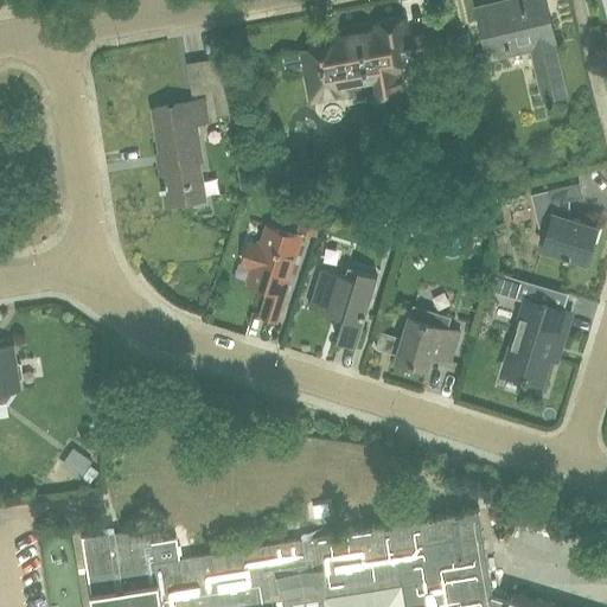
[(543,101),(563,96),(551,46),(556,46),(544,0),(525,0),(477,12),(489,62),(531,51),(543,101)]
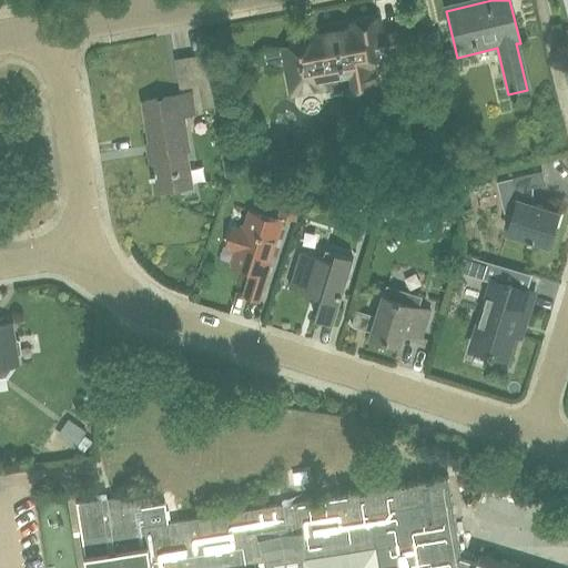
[(403,36),(381,40),(377,23),(351,29),(351,30),(314,37),(315,46),(300,49),(296,46),(288,47),(286,51),(265,54),(267,66),(284,63),(290,95),(296,94),(301,97),(314,94),(316,90),(324,89),(323,83),(342,80),(346,83),(348,97),(345,97),(345,99),(378,93),(377,91),(403,87),(399,70),(408,69),(403,36)]
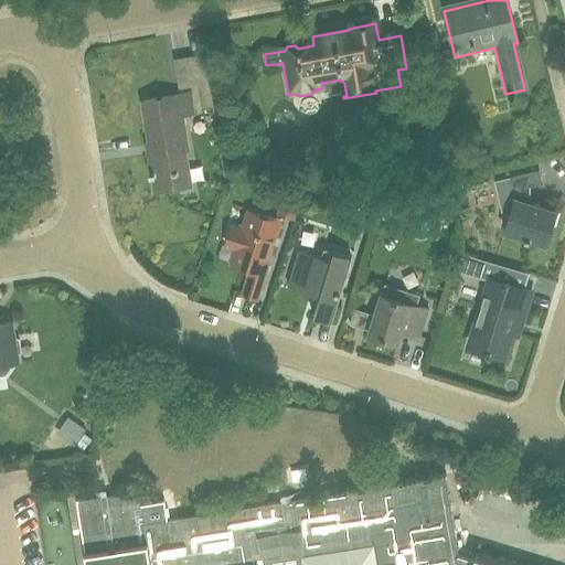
[(435,83),(454,80),(447,51),(432,54),(435,83)]
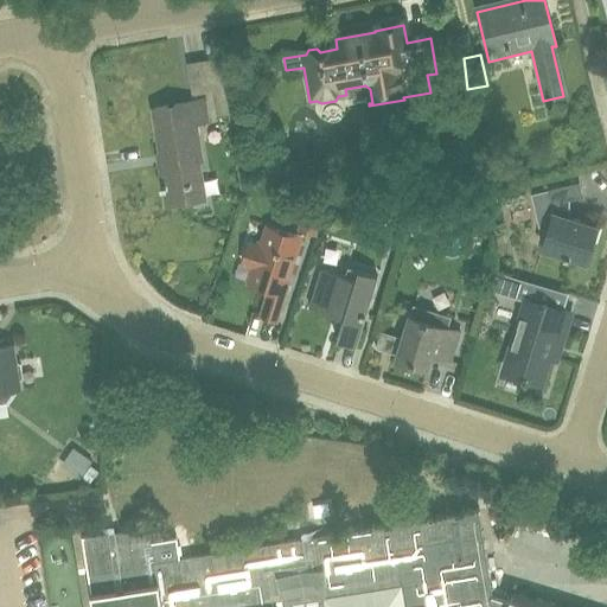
[(216,116),(229,114),(219,58),(186,63),(191,95),(211,91),(216,116)]
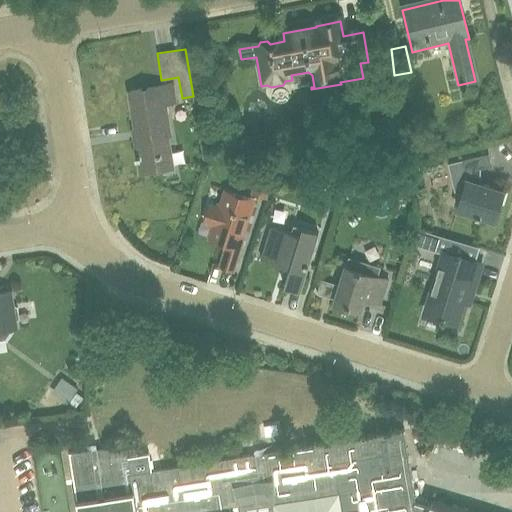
[(163,104),(174,102),(171,85),(144,89),(147,107),(134,109),(138,130),(135,131),(140,156),(136,157),(139,173),(172,167),(167,137),(168,137),(163,104)]
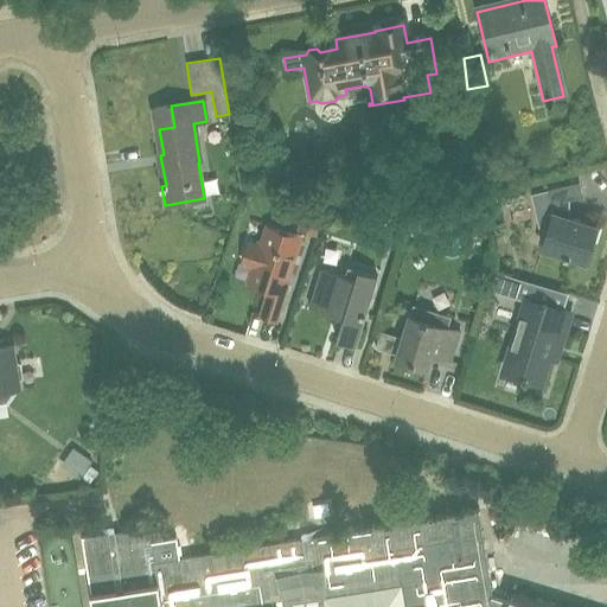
[(580,183),(549,191),(531,196),(538,228),(547,231),(541,249),(585,262),(595,227),(573,219),(569,202),(582,198),(580,183)]
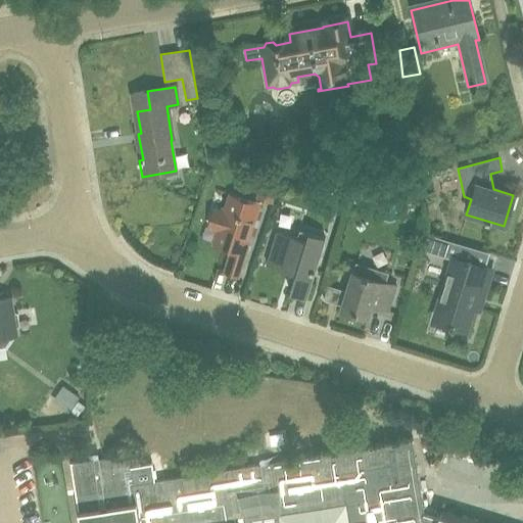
[(266,174),(258,197),(272,201),(279,179),(266,174)]
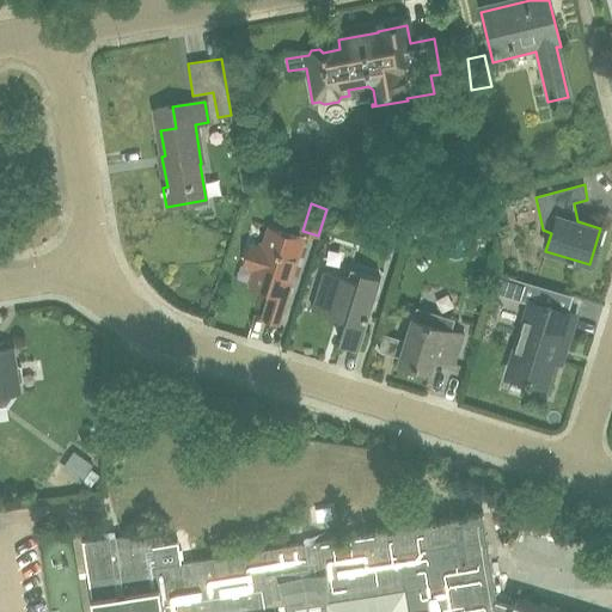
[(250,285),(270,292),(267,303),(262,318),(281,324),(293,285),(288,283),(303,239),(268,228),(262,248),(250,244),(243,264),(256,268),(250,285)]
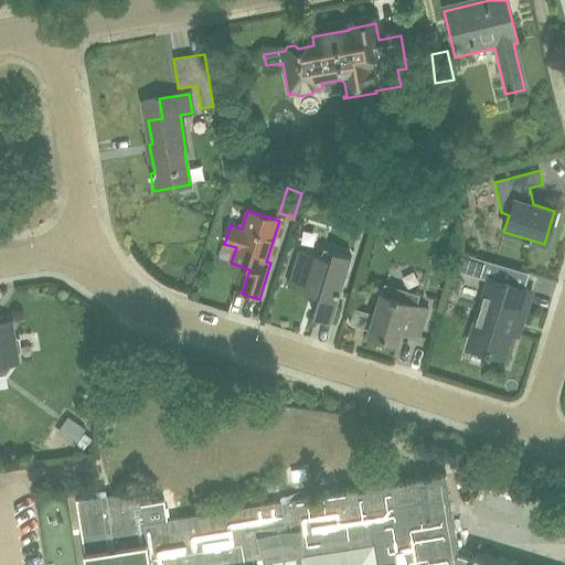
[(329,322),(349,256),(331,252),(329,259),(299,251),(288,287),(317,296),(311,317),(329,322)]
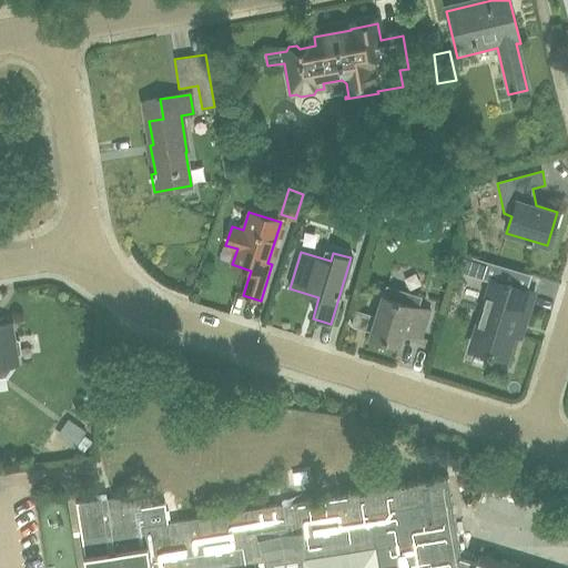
[(490,281),(473,344),(490,350),(489,356),(507,362),(514,335),(520,337),(533,292),(526,290),(530,274),(487,262),(483,277),(490,281)]
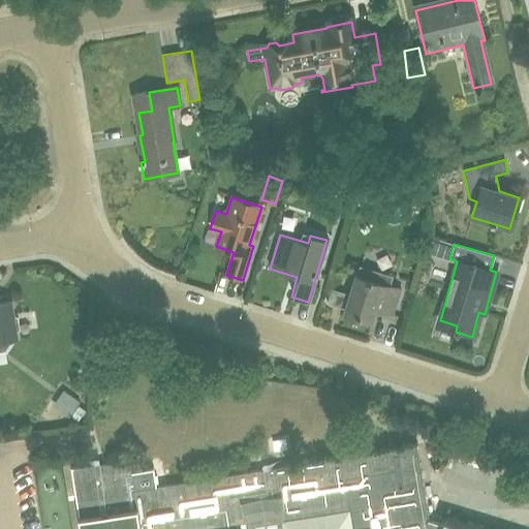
[(393,315),(401,288),(356,275),(350,294),(335,289),(331,305),(346,309),(345,313),(372,321),(376,310),(393,315)]
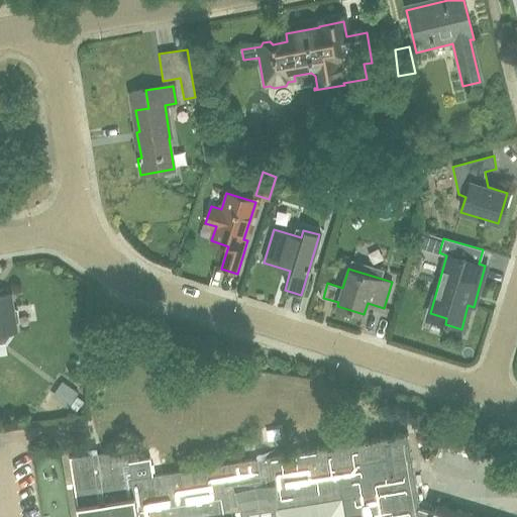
[(13,308),(11,295),(0,296),(0,332),(17,330),(16,325),(20,321),(18,310),(13,308)]
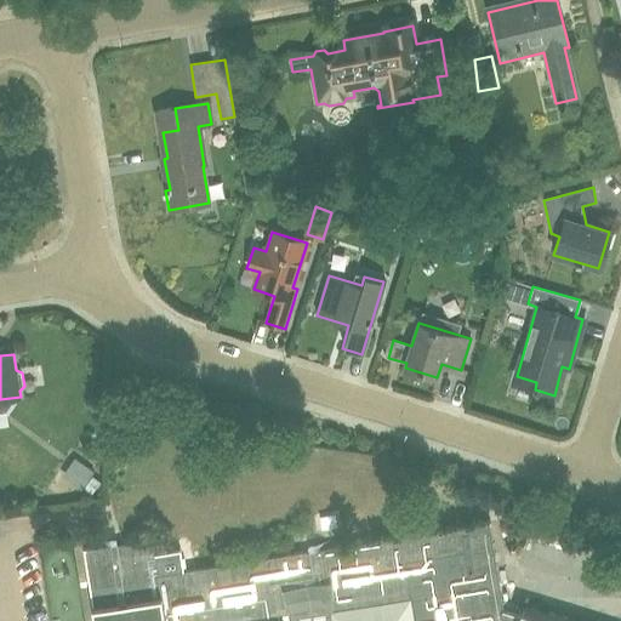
[(101,495),(109,482),(81,462),(73,477),(101,495)]
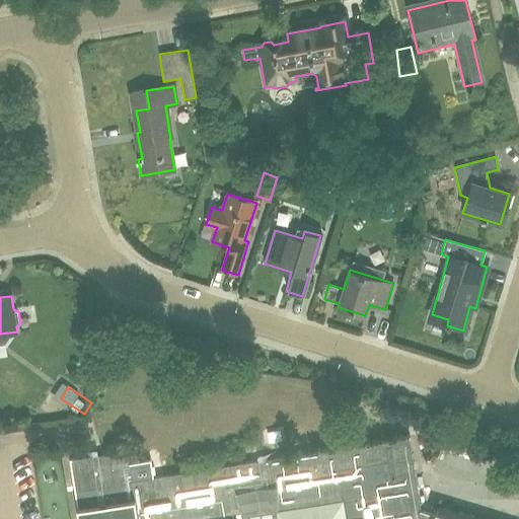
[(471,518),(472,518),(457,514),(455,518),(452,518),(434,513),(433,517),(418,513),(410,437),(239,463),(154,476),(151,460),(130,463),(128,450),(104,454),(70,459),(79,518),(471,518)]
